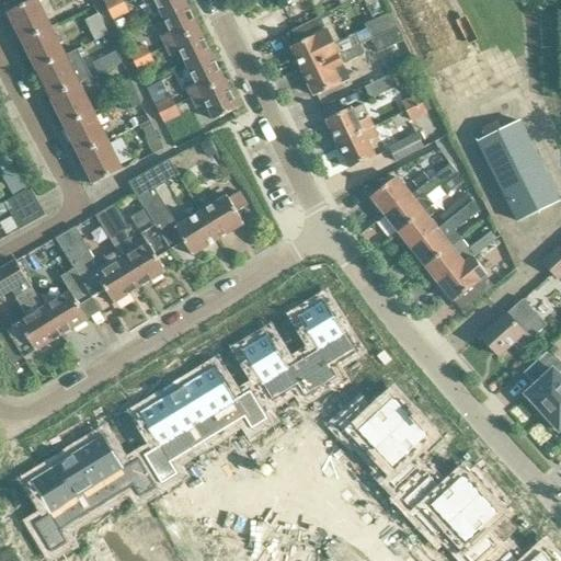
[(33,0),(8,13),(22,42),(52,27),(37,0),(33,0)]
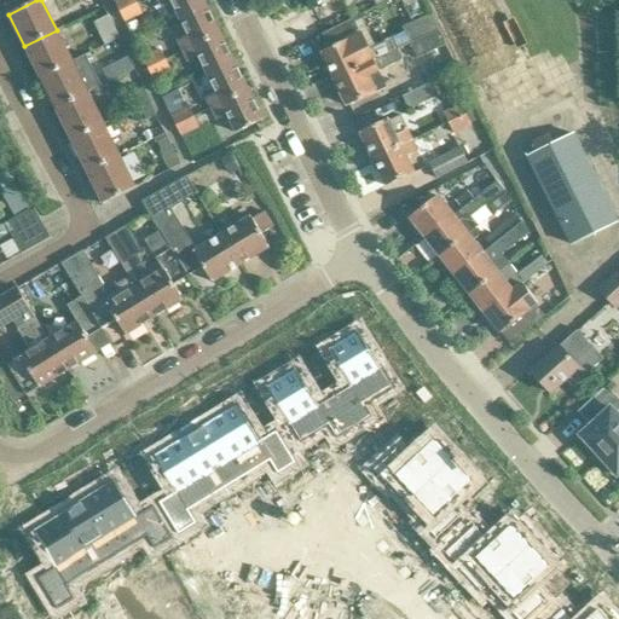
[(138,4),(136,0),(117,0),(116,1),(121,12),(138,4)]
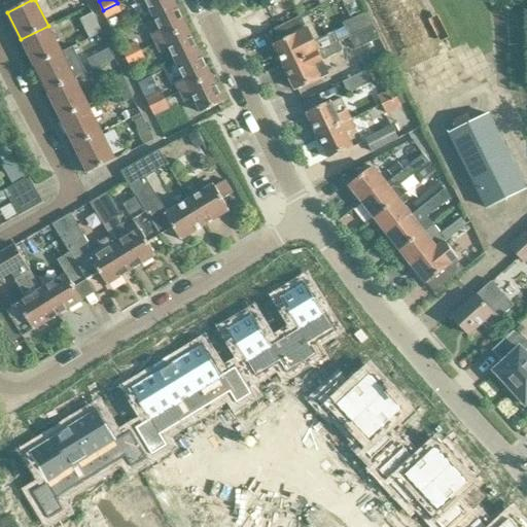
[(175,4),(173,0),(133,0),(135,4),(142,0),(144,0),(151,15),(175,4)]
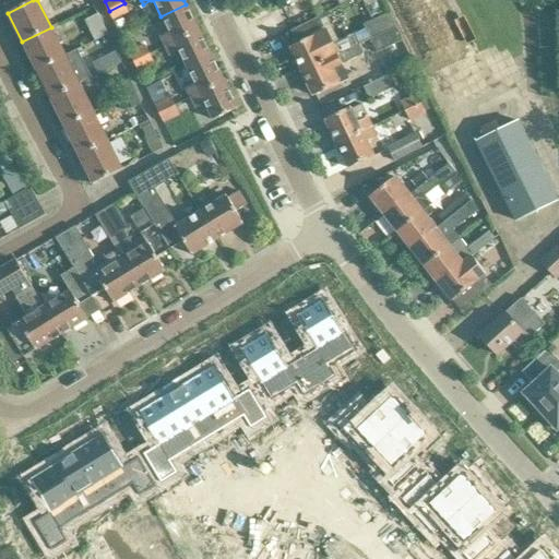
[(129,13),(125,3),(109,11),(114,20),(129,13)]
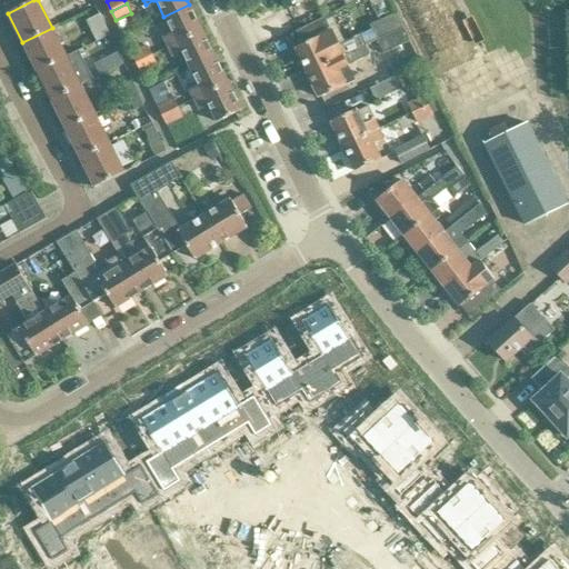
[(202,30),(189,5),(163,17),(172,33),(162,38),(167,48),(202,30)]
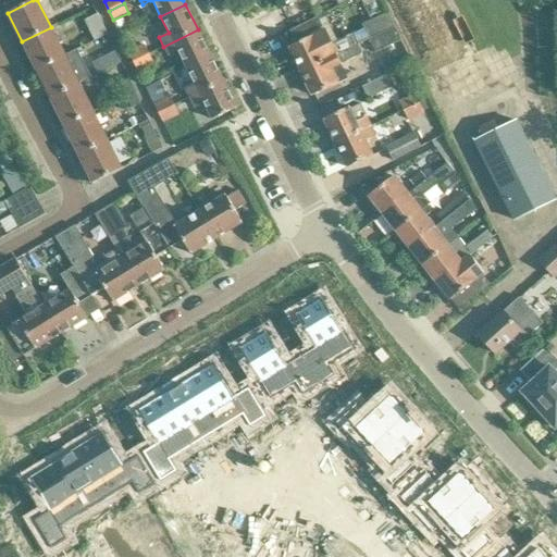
[(395,26),(387,12),(362,25),(369,39),(395,26)]
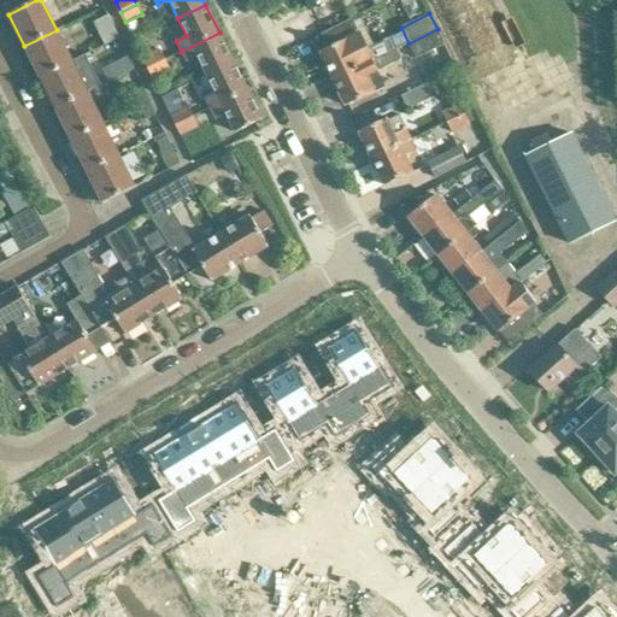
[(95,22),(106,46),(119,40),(107,16),(95,22)]
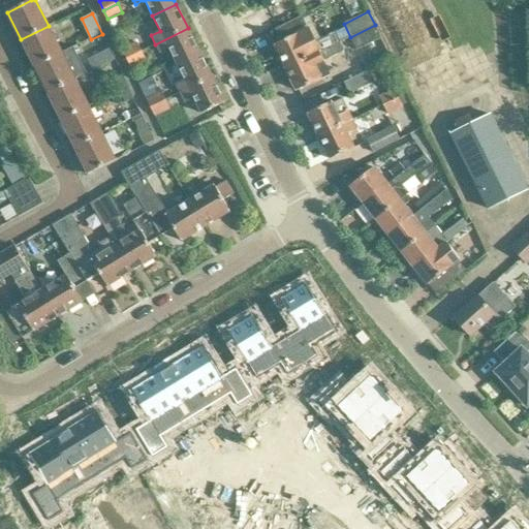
[(282,41),(274,44),(285,67),(340,41),(335,33),(315,42),(302,17),(276,29),(282,41)]
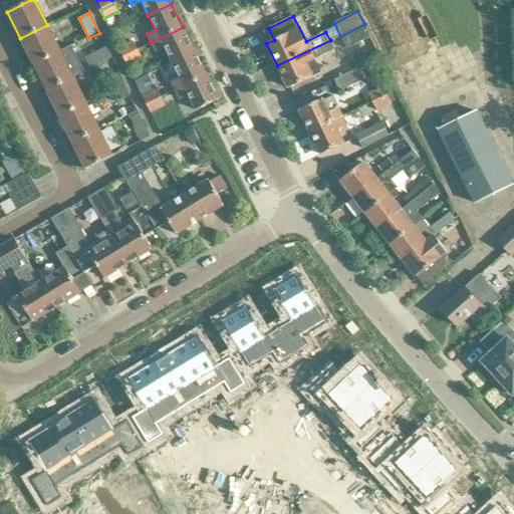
[(370,38),(364,24),(340,36),(346,49),(370,38)]
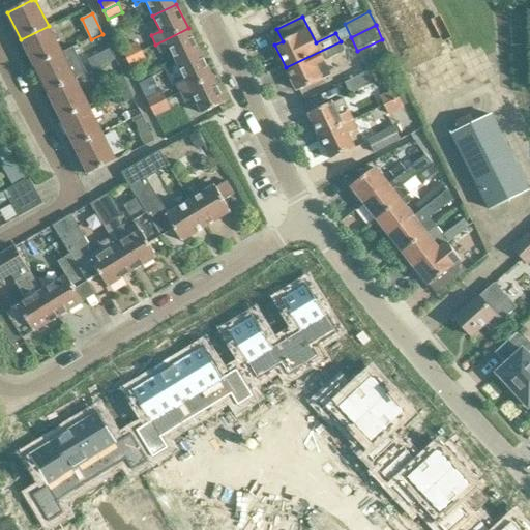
[(62,53),(49,26),(21,39),(34,66),(62,53)]
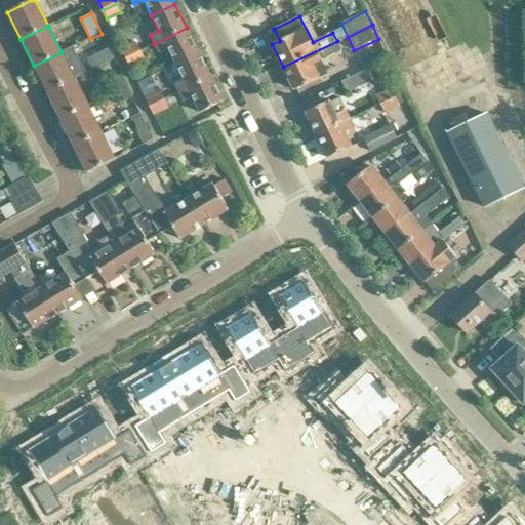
[(198,52),(187,28),(154,44),(159,52),(167,48),(175,64),(198,52)]
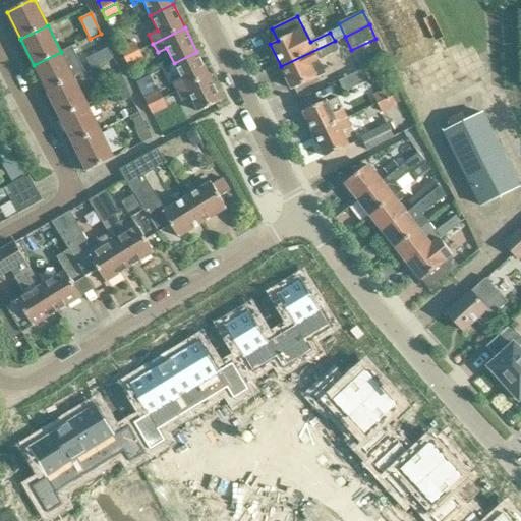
[(320,60),(339,51),(335,41),(281,66),(292,90),(314,78),(327,73),(320,60)]
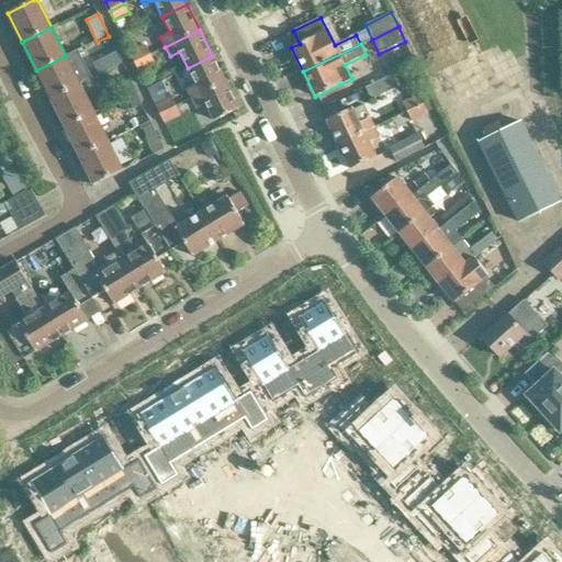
[(131,53),(135,63),(150,55),(146,45),(131,53)]
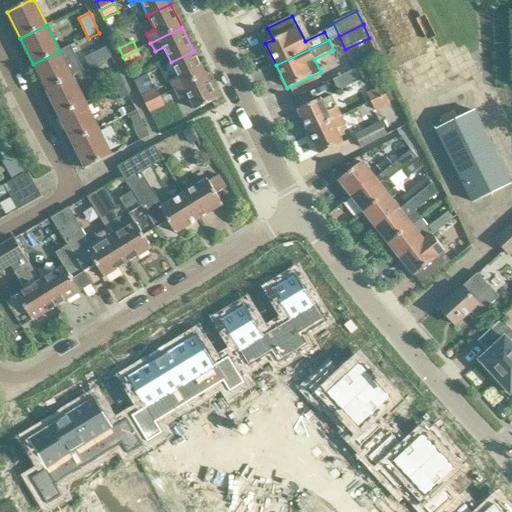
[(72,45),(60,51),(33,64),(46,90),(72,77),(84,71),(72,45)]
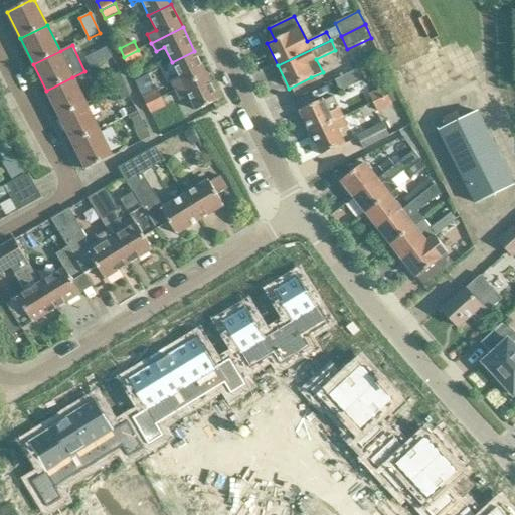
[(107,47),(97,52),(99,57),(102,63),(112,58),(109,52),(107,47)]
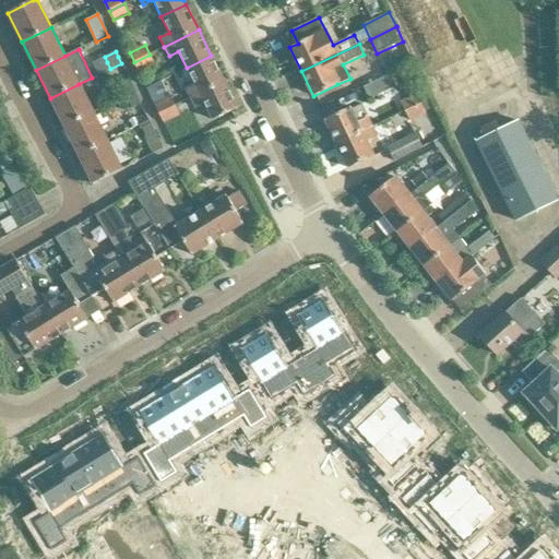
[(155,64),(150,55),(134,62),(140,72),(155,64)]
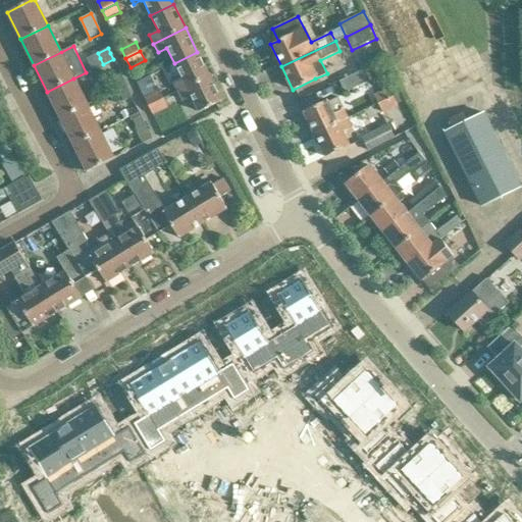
[(209,75),(197,52),(174,63),(181,79),(173,83),(177,92),(209,75)]
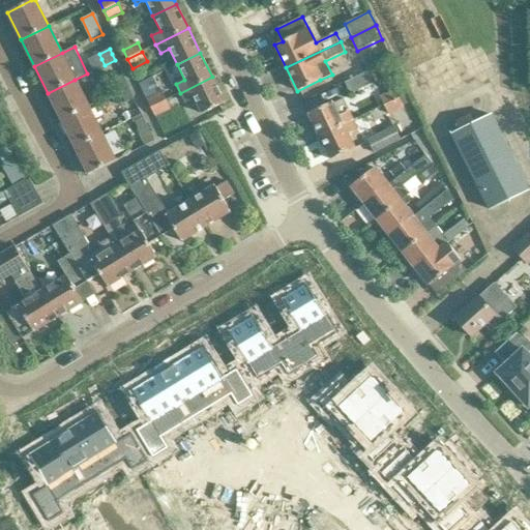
[(114,92),(128,85),(119,67),(106,75),(114,92)]
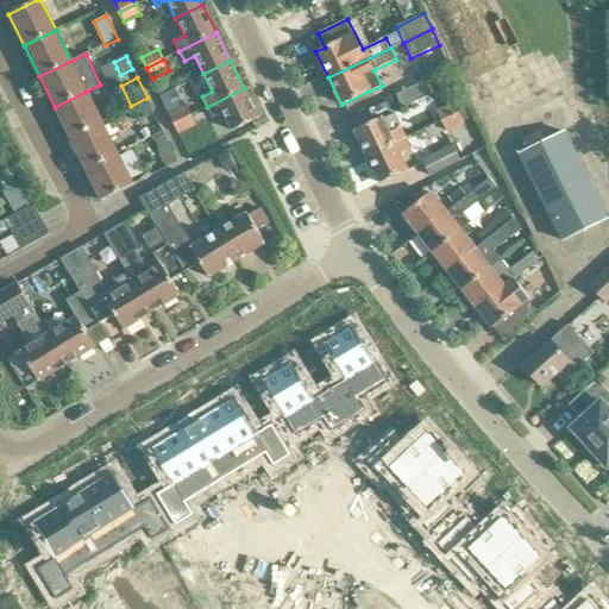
[(427,96),(420,83),(395,95),(401,108),(427,96)]
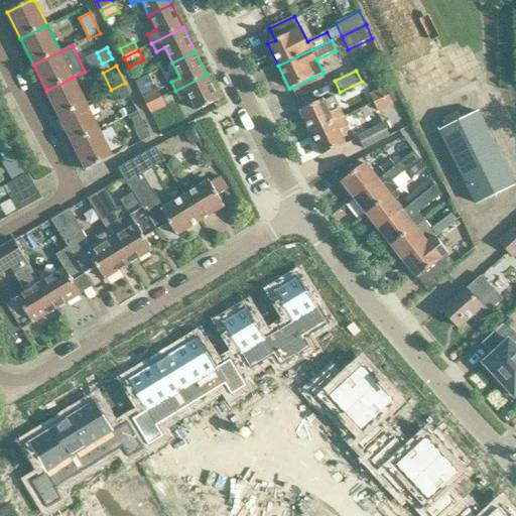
[(219,100),(207,75),(175,91),(179,99),(187,95),(196,111),(219,100)]
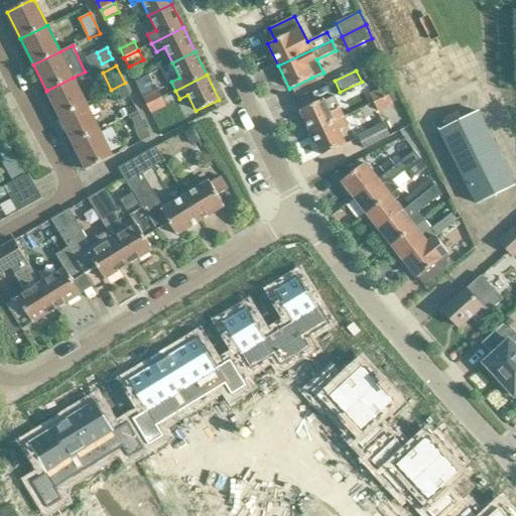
[(136,82),(139,89),(149,84),(146,77),(136,82)]
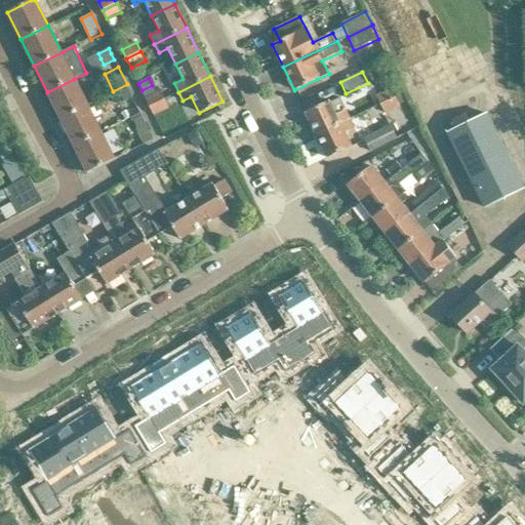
[(87,106),(74,79),(47,92),(61,119),(87,106)]
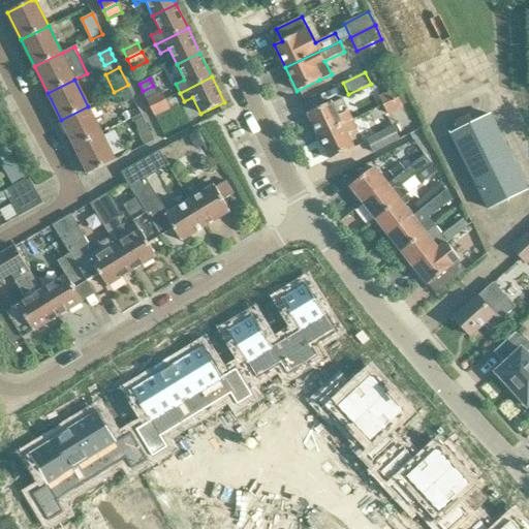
[(157,93),(153,86),(143,91),(151,106),(165,100),(161,91),(157,93)]
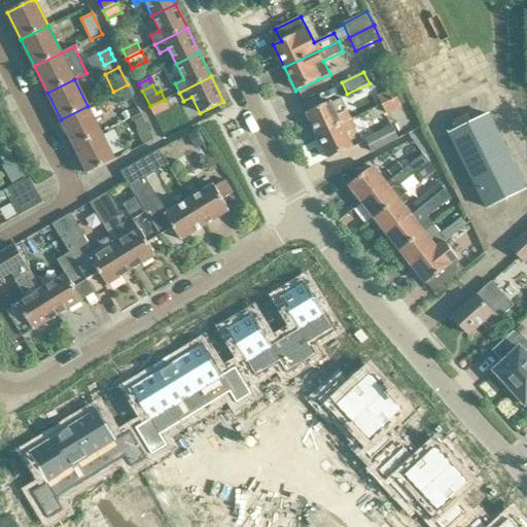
[(382,105),(406,94),(401,85),(378,97),(382,105)]
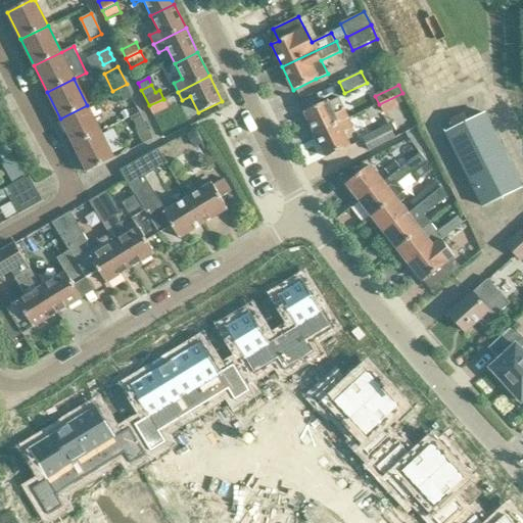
[(125,101),(132,98),(127,87),(120,90),(125,101)]
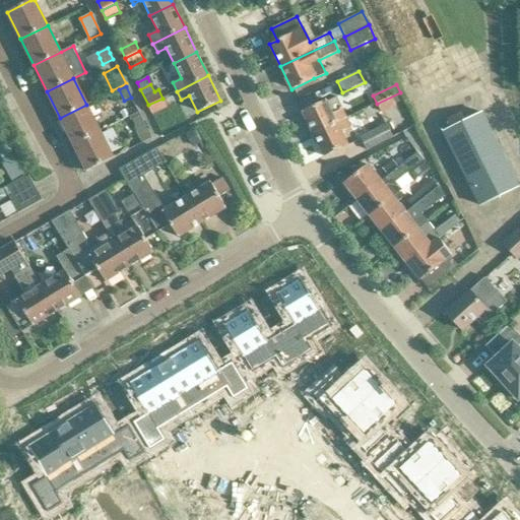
[(404,101),(400,92),(377,104),(380,112),(395,105),(404,101)]
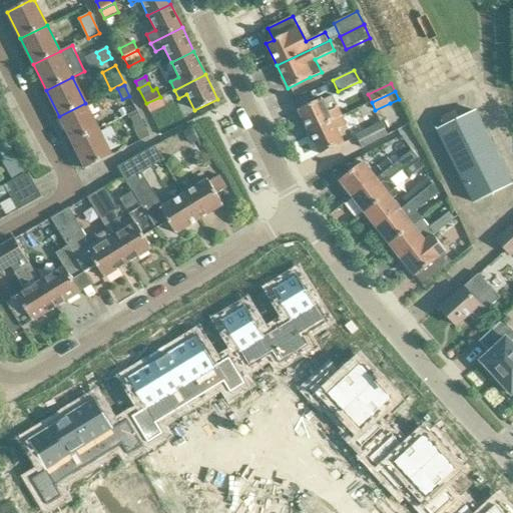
[(309,132),(341,117),(331,96),(322,101),(321,99),(299,109),(309,132)]
